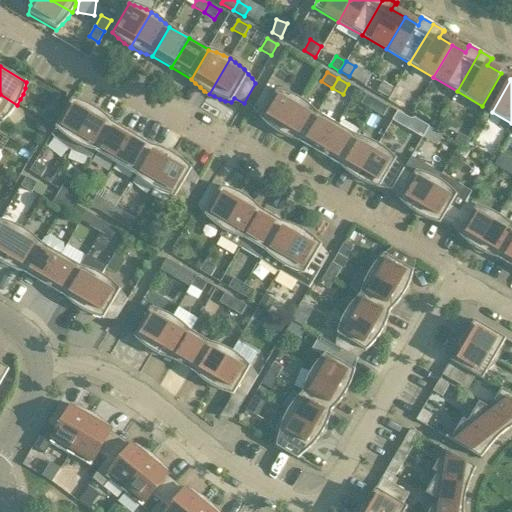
[(376,92),(387,98),(392,89),(382,83),(376,92)]
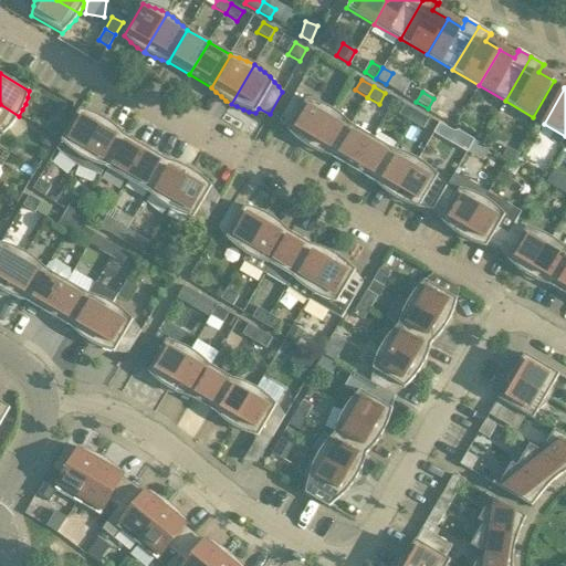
[(292,98),(280,121),(291,126),(287,132),(294,138),(302,144),(307,148),(331,109),(325,106),(318,104),(313,102),(306,100),(300,98),(292,98)]
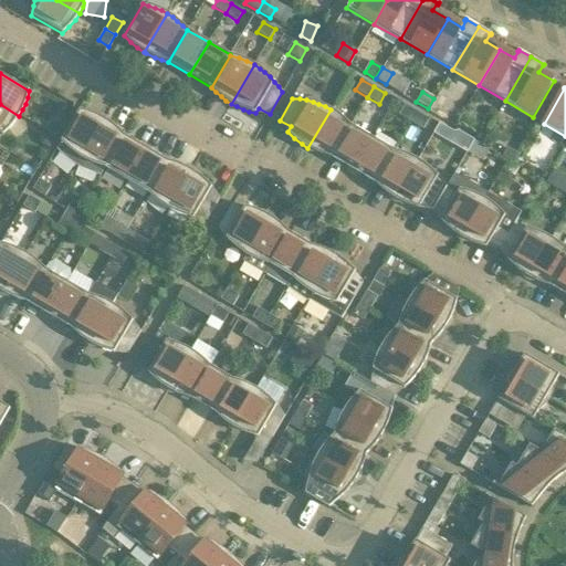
[(16,122),(19,116),(0,104),(0,137),(2,136),(7,132),(11,126),(16,122)]
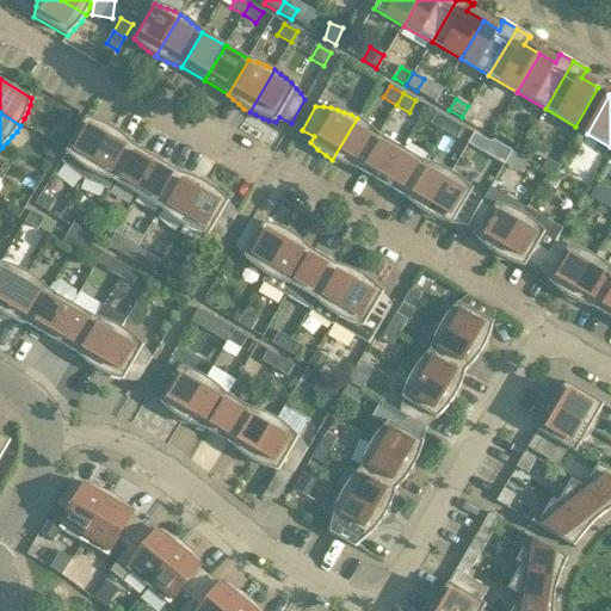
[(431,124),(444,133),(450,121),(438,113),(431,124)]
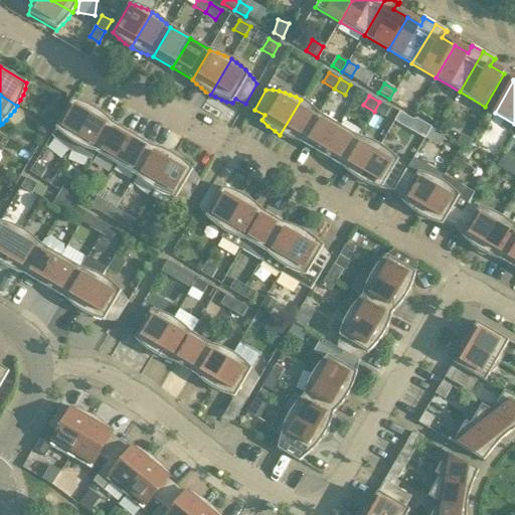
[(301,100),(280,135),(282,136),(290,140),(296,142),(302,144),(319,115),(315,110),(311,107),(306,103),(301,100)]
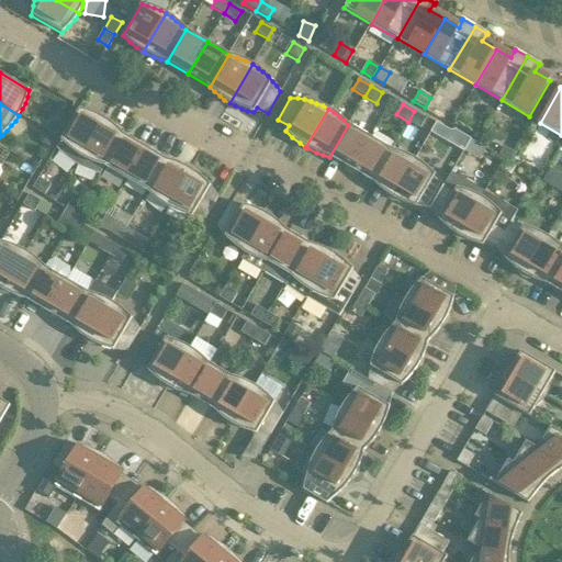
[(76,166),(103,119),(97,115),(88,112),(79,110),(56,148),(63,156),(70,161),(76,166)]
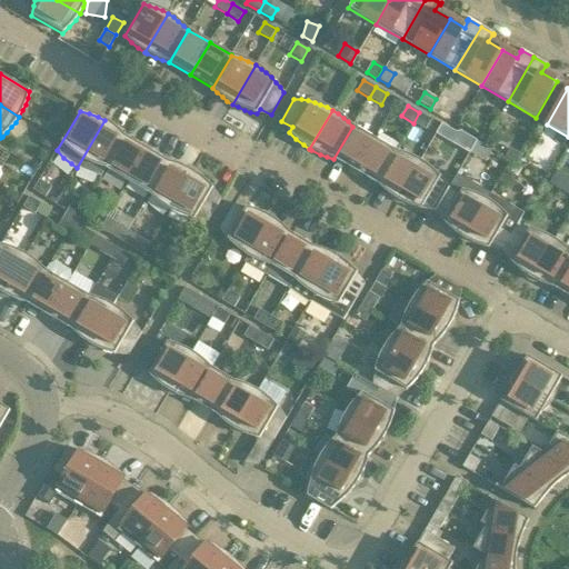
[(431,119),(419,112),(413,123),(425,130),(431,119)]
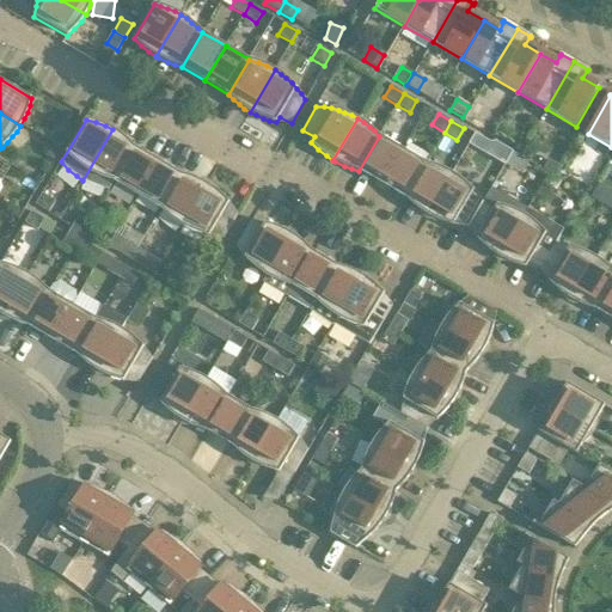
[(56,128),(48,141),(60,147),(67,134),(56,128)]
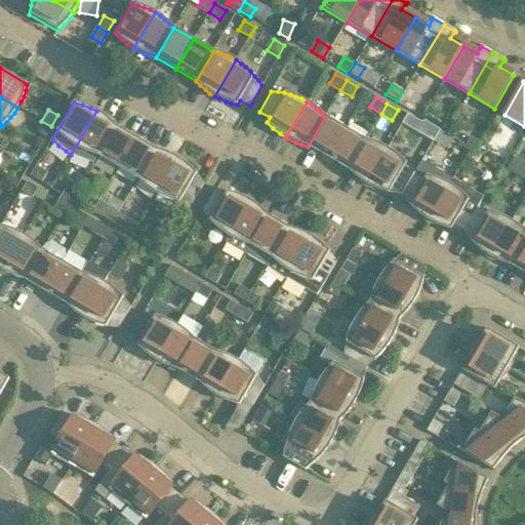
[(103,115),(96,111),(71,155),(77,158),(85,161),(93,163),(97,156),(115,126),(109,120),(103,115)]
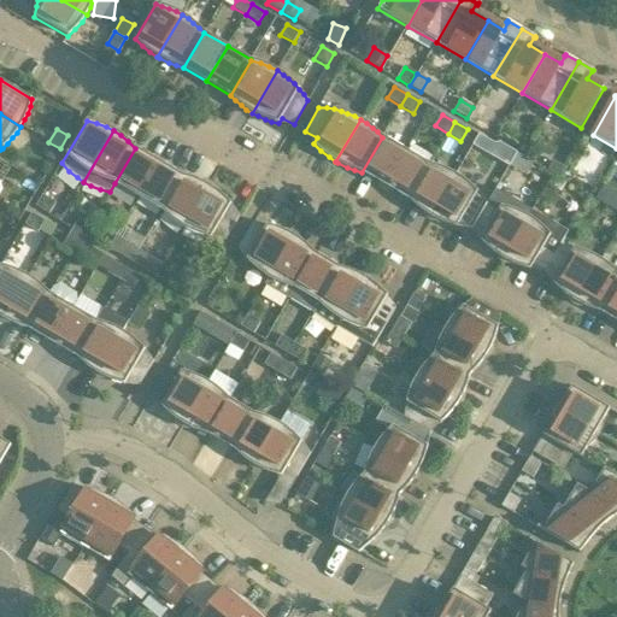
[(499,144),(493,144),(479,134),(472,146),(509,166),(516,154),(517,153),(499,144)]
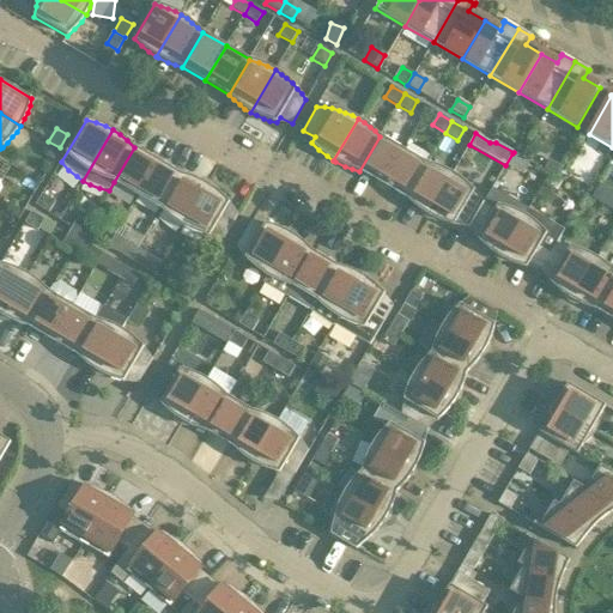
[(380,137),(359,171),(383,184),(404,150),(380,137)]
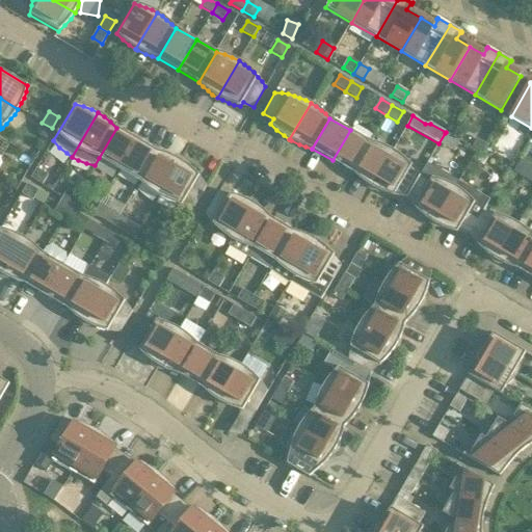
[(120,170),(137,140),(116,128),(99,158),(120,170)]
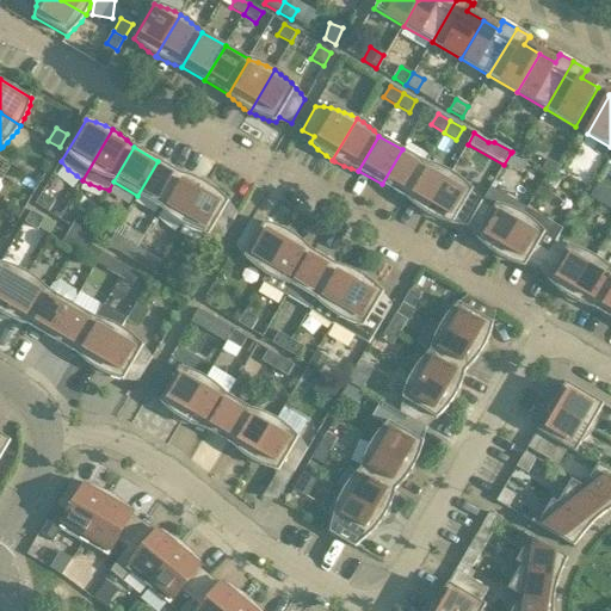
[(402,149),(382,184),(405,198),(425,164),(402,149)]
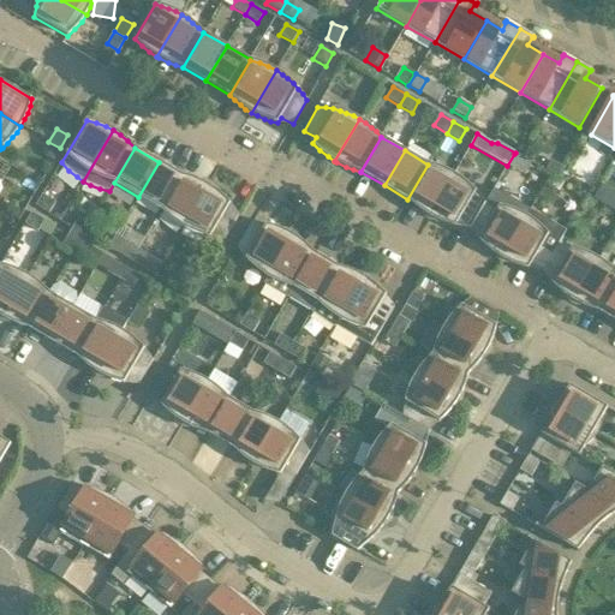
[(562,167),(550,161),(544,172),(556,178),(562,167)]
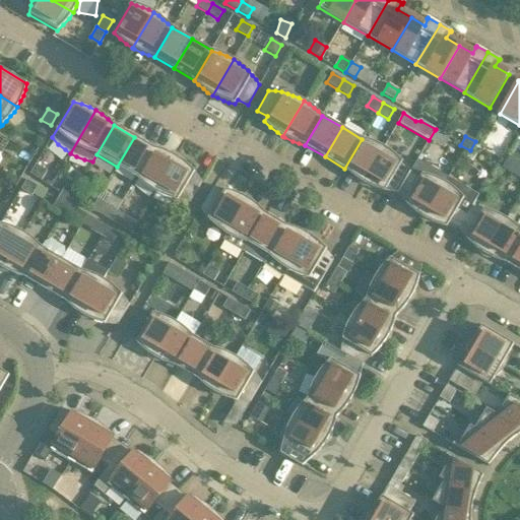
[(153,148),(134,137),(117,167),(136,178),(137,177),(153,148)]
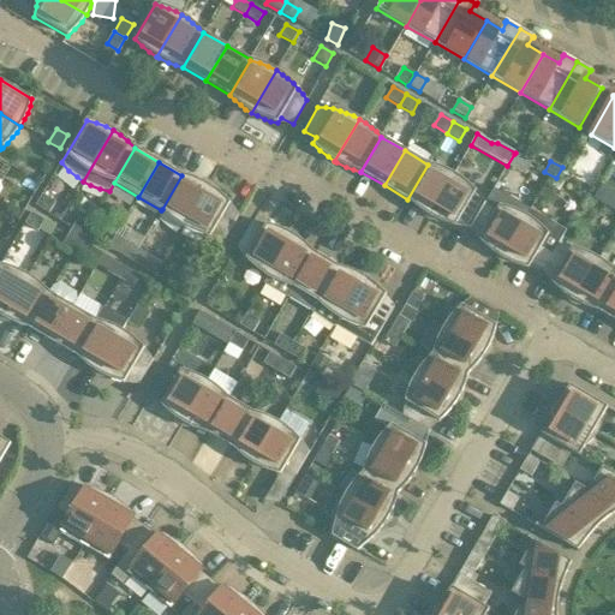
[(428,165),(407,199),(412,204),(417,209),(423,213),(429,216),(454,174),(448,171),(441,168),(435,166),(428,165)]
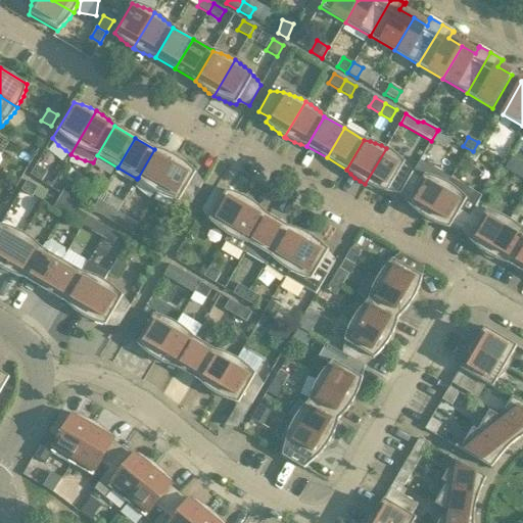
[(390,188),(400,194),(413,174),(410,171),(408,168),(405,163),(400,159),(396,155),(391,151),(386,148),(365,184),(370,187),(376,190),(382,192),(388,193),(390,188)]
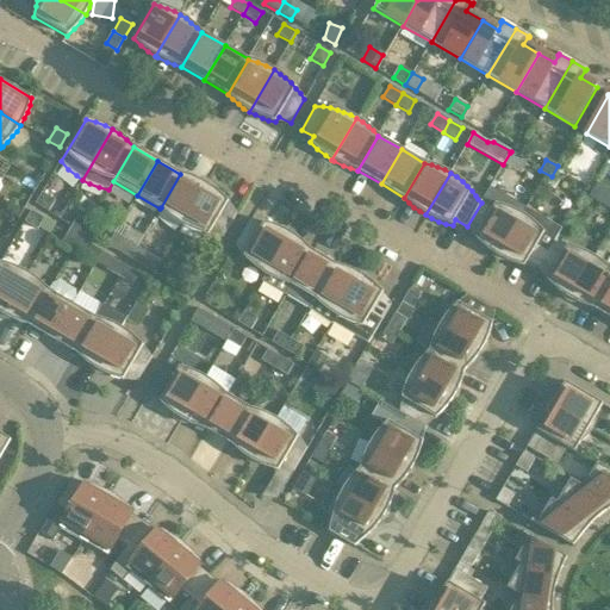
[(181,226),(206,185),(198,180),(190,176),(180,174),(161,207),(160,209),(165,213),(169,218),(175,223),(181,226)]
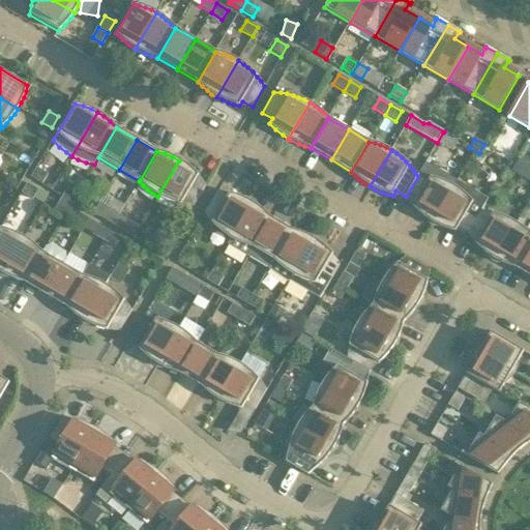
[(476,152),(472,159),(481,166),(486,158),(476,152)]
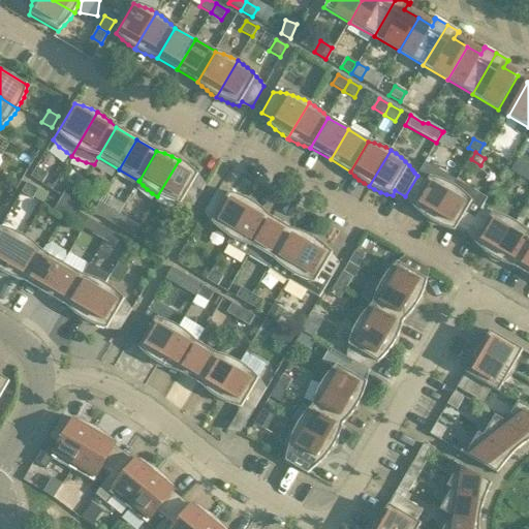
[(184,163),(179,160),(157,196),(163,199),(170,203),(178,205),(185,206),(193,207),(205,186),(194,180),(197,176),(193,170),(189,166),(184,163)]
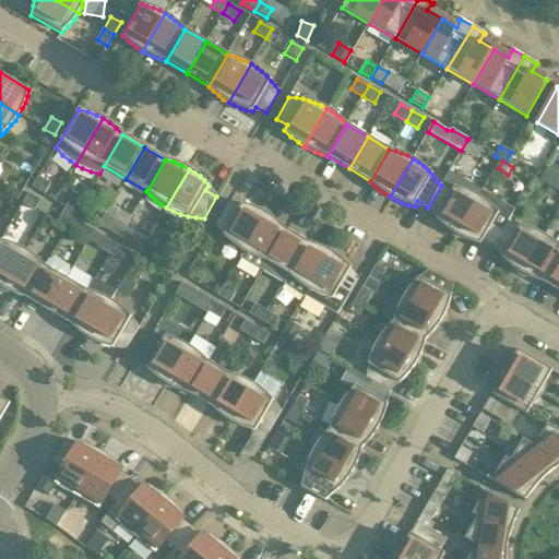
[(38,177),(33,188),(44,194),(50,183),(38,177)]
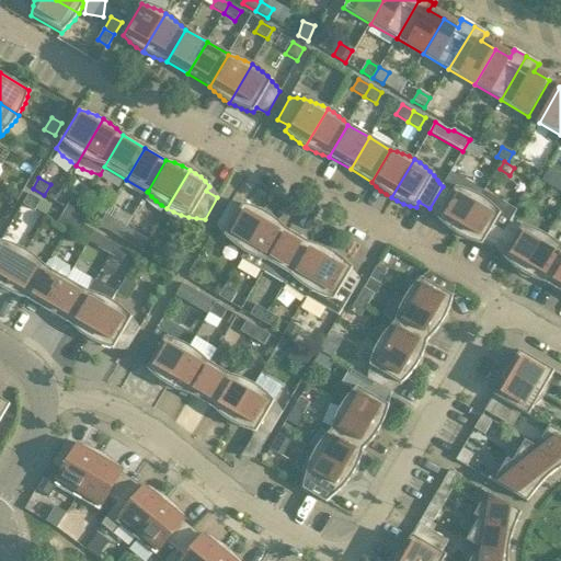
[(451,232),(457,237),(480,197),(474,194),(468,192),(461,190),(456,189),(451,187),(447,186),(443,186),(430,208),(441,215),(437,219),(442,225),(446,229),(451,232)]
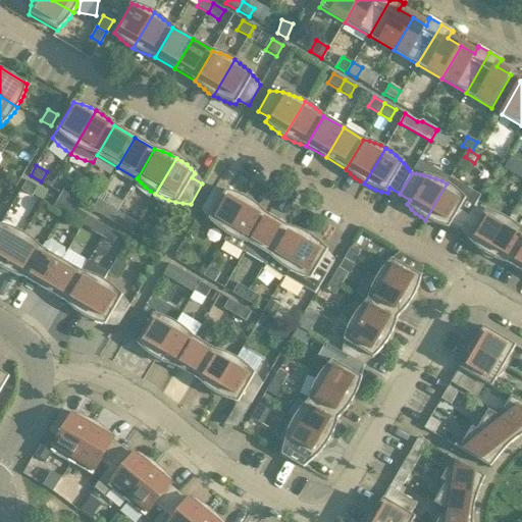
[(64,184),(66,186),(73,189),(79,179),(69,174),(64,184)]
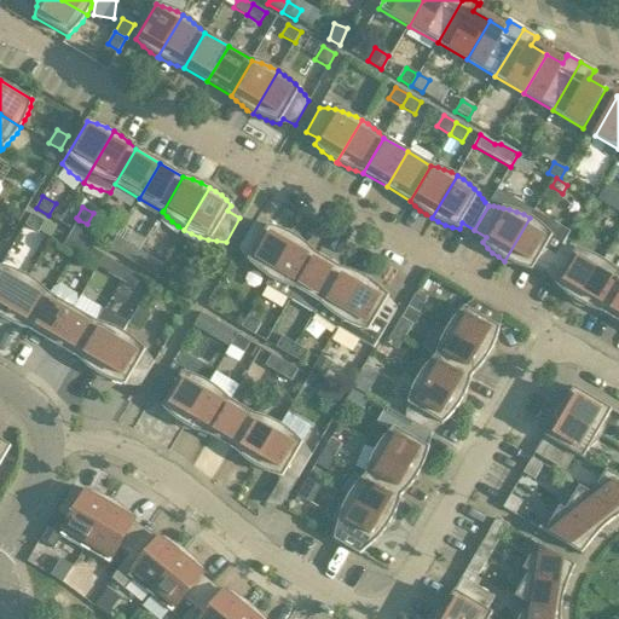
[(555,256),(560,248),(570,232),(533,212),(530,218),(504,261),(512,264),(518,267),(525,270),(531,271),(534,266),(547,272),(555,256)]
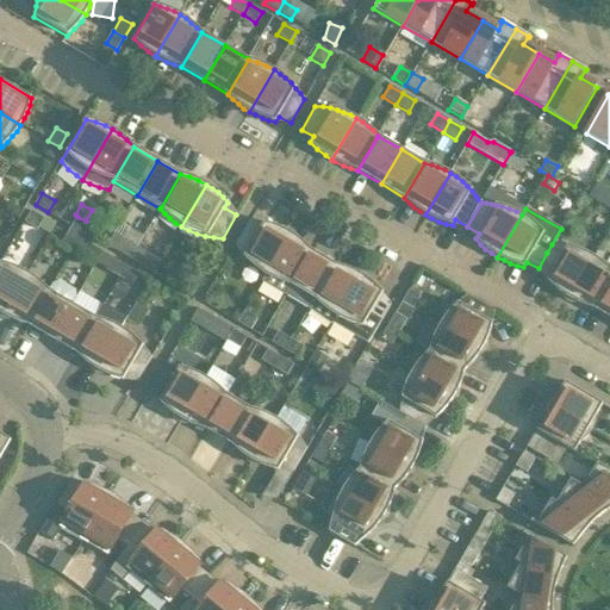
[(44,219),(31,211),(25,222),(38,230),(44,219)]
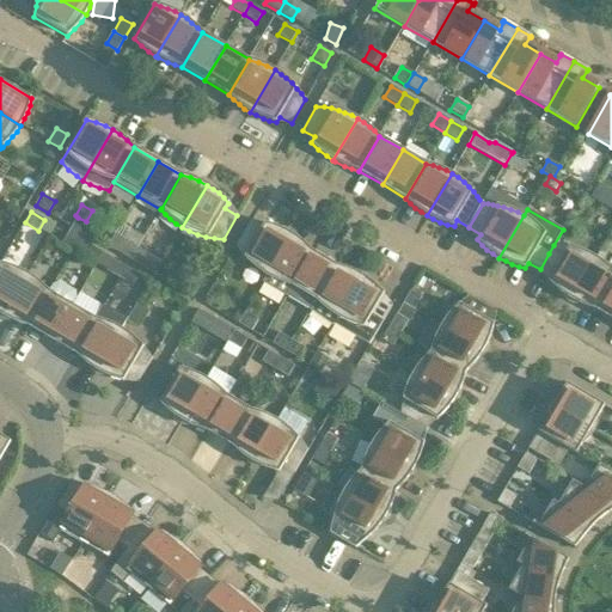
[(69,231),(81,237),(89,224),(78,218),(69,231)]
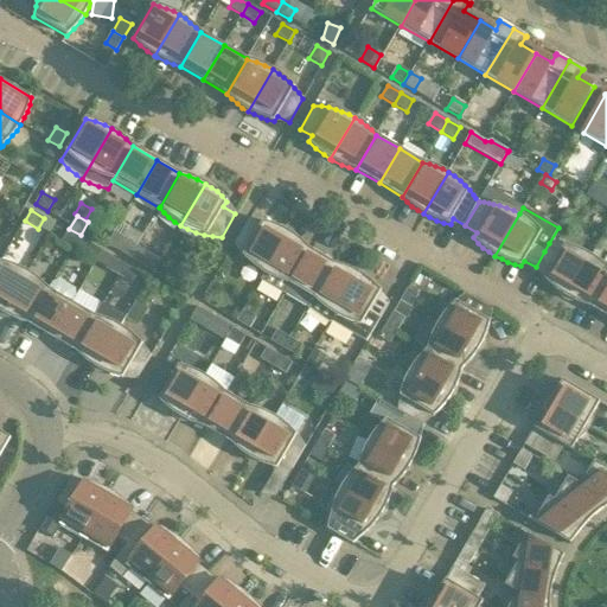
[(259,270),(264,274),(288,232),(282,229),(276,227),(269,224),(262,222),(259,228),(248,221),(234,244),(237,250),(242,256),(247,261),(253,266),(259,270)]
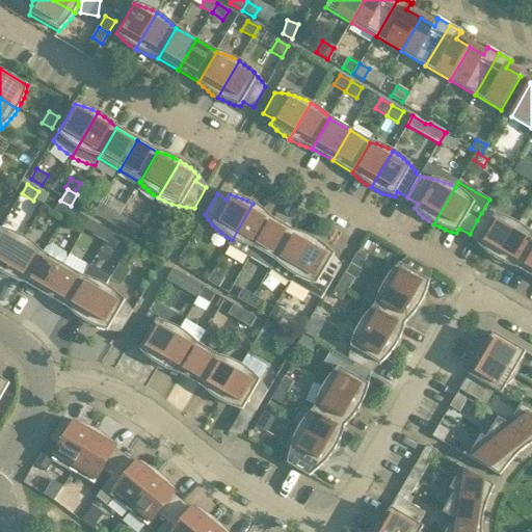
[(77,194),(71,206),(80,211),(86,200),(77,194)]
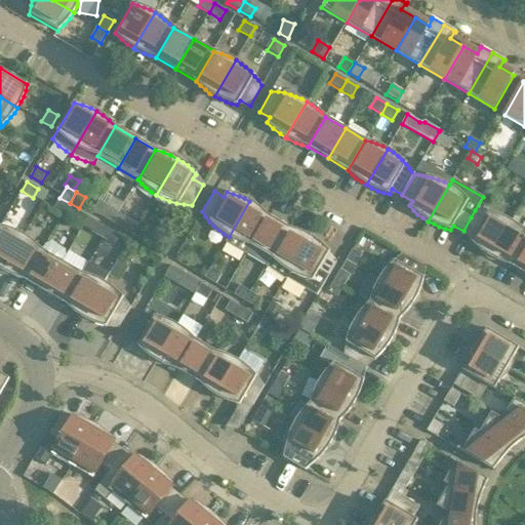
[(70,203),(59,198),(53,208),(64,214),(70,203)]
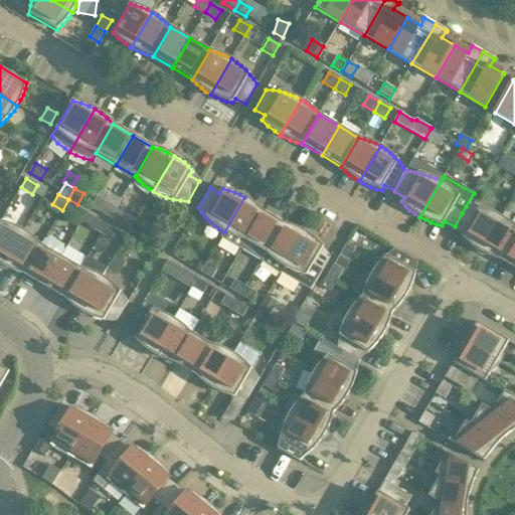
[(90,207),(110,219),(116,208),(104,202),(96,197),(90,207)]
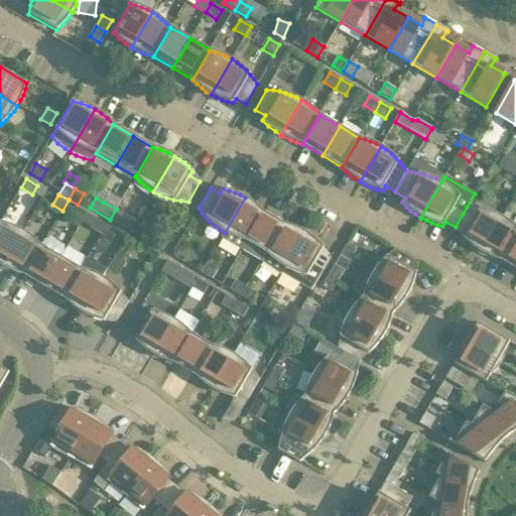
[(245,198),(225,233),(221,240),(241,251),(247,242),(246,242),(263,213),(259,208),(255,205),(250,201),(245,198)]
